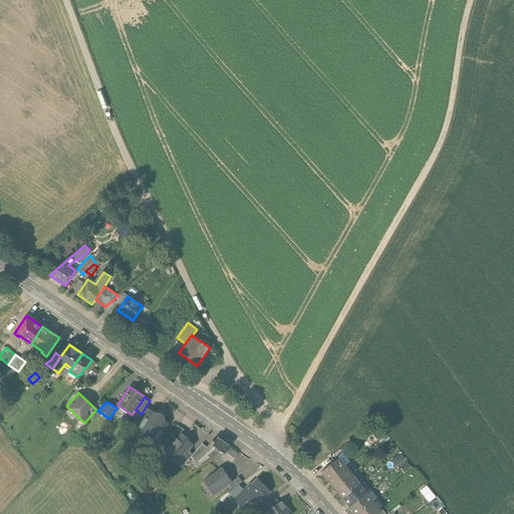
[(146,407),(138,419),(143,422),(151,411),(146,407)]
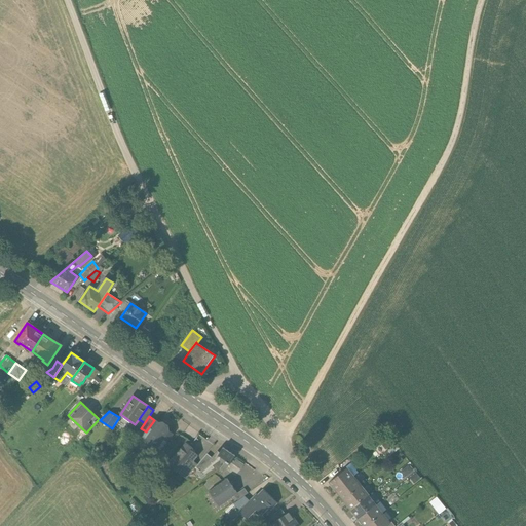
[(146,431),(139,442),(140,447),(146,452),(151,451),(152,449),(153,449),(159,452),(172,434),(166,430),(167,428),(167,425),(162,422),(160,423),(159,423),(154,420),(146,431)]
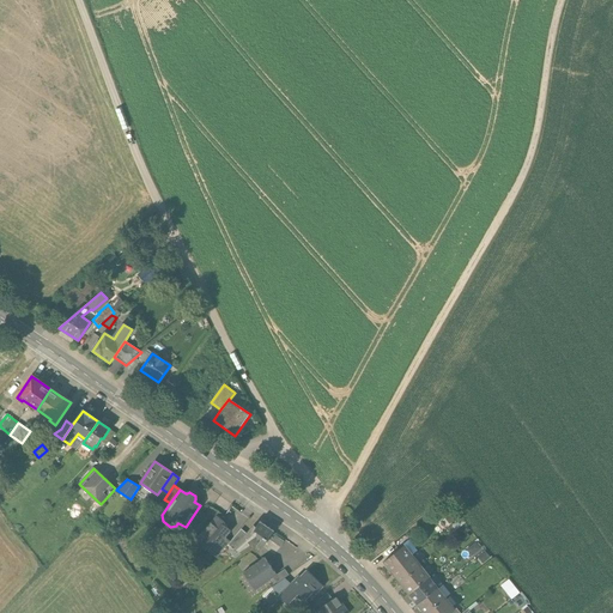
[(217,516),(198,539),(200,536),(207,542),(204,547),(211,553),(225,538),(230,530),(223,525),(225,523),(217,516)]
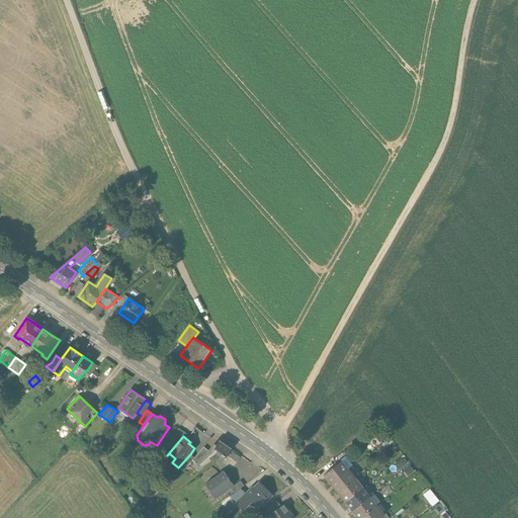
[(231,448),(220,441),(211,453),(208,451),(197,464),(200,467),(213,458),(213,459),(221,463),(222,461),(231,448)]
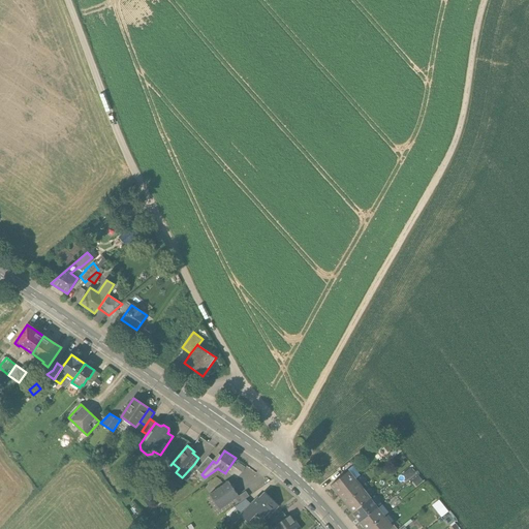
[(198,468),(196,470),(201,474),(213,461),(209,457),(198,468)]
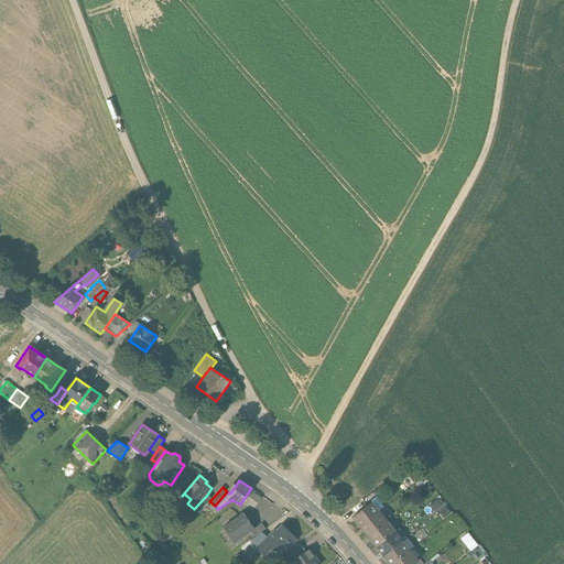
[(207,495),(194,509),(199,513),(209,501),(212,499),(207,495)]
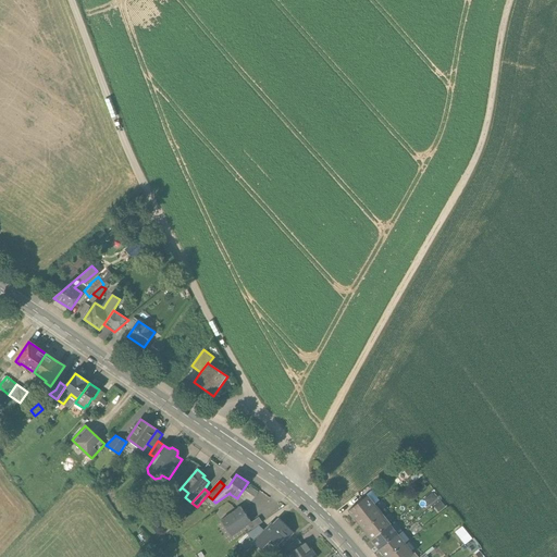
[(431,505),(440,496),(433,490),(424,498),(431,505)]
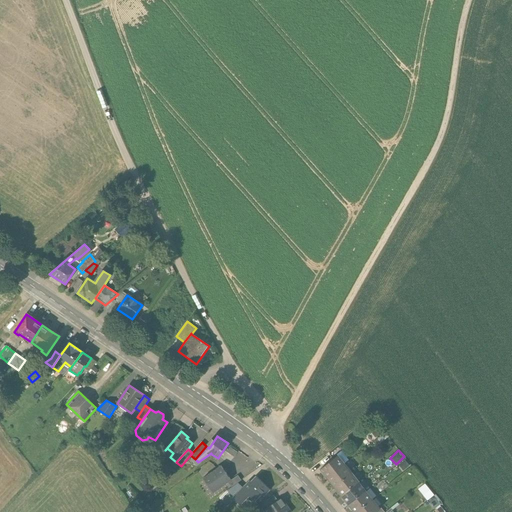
[(222,458),(230,463),(235,456),(227,451),(222,458)]
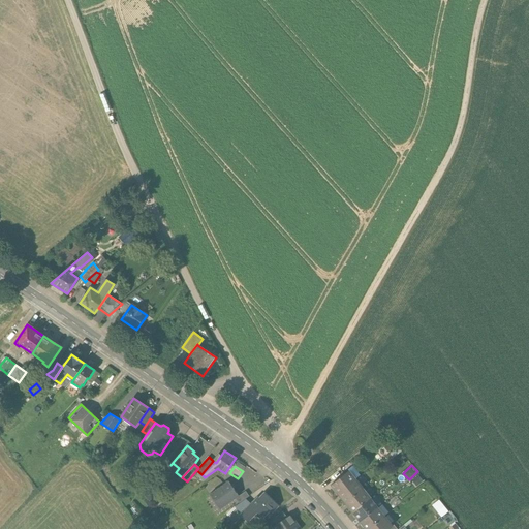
[(355,480),(348,471),(331,485),(338,494),(355,480)]
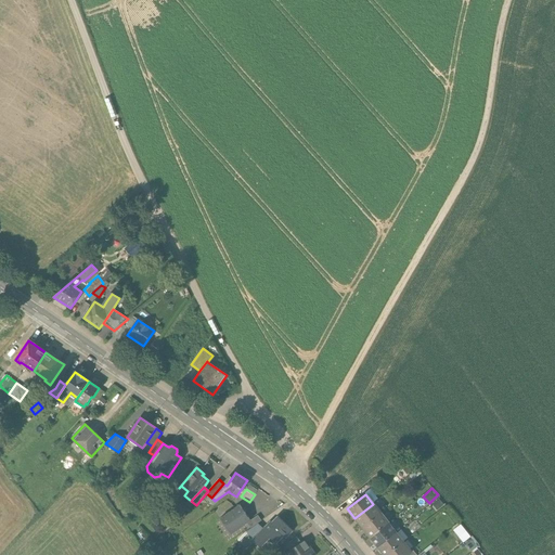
[(215,508),(219,516),(241,505),(236,498),(215,508)]
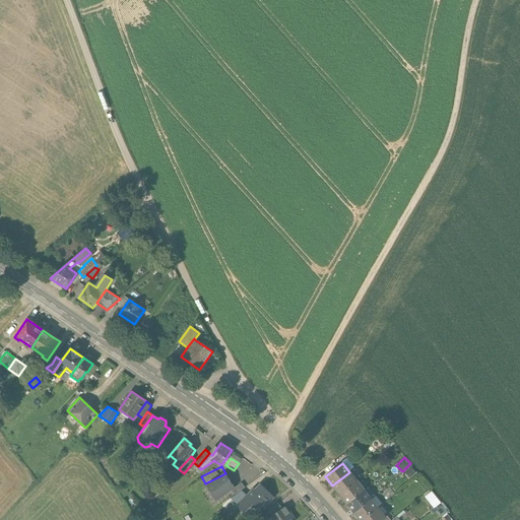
[(349,472),(332,485),(340,495),(356,481),(349,472)]
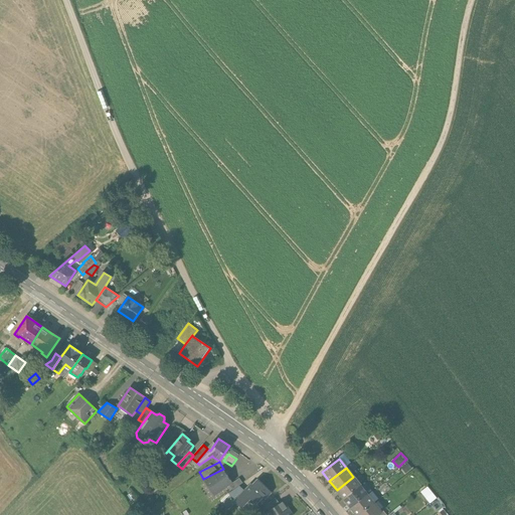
[(222,470),(204,483),(214,497),(232,484),(222,470)]
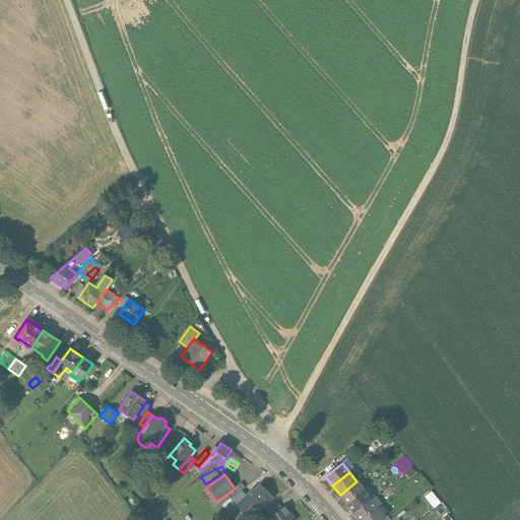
[(356,481),(340,495),(346,504),(347,504),(364,491),(365,491),(356,481)]
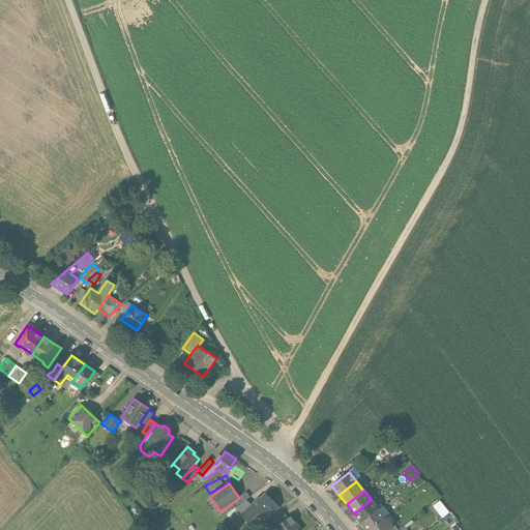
[(278,506),(265,494),(260,500),(259,499),(252,506),(242,516),(248,522),(258,512),(263,518),(272,508),(274,510),(278,506)]
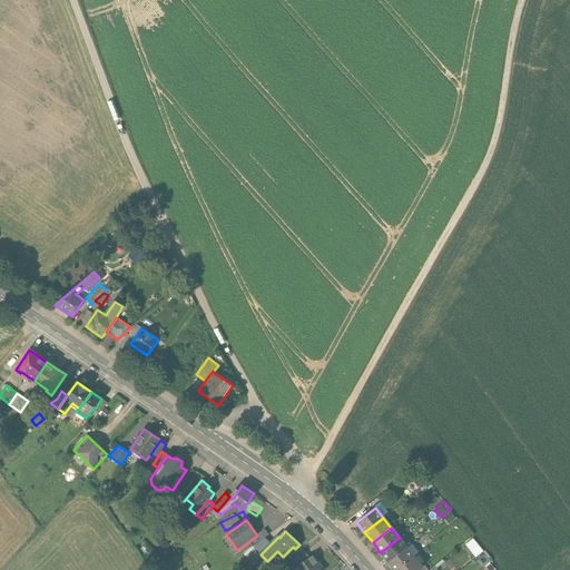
[(264,538),(253,546),(261,554),(271,544),(264,538)]
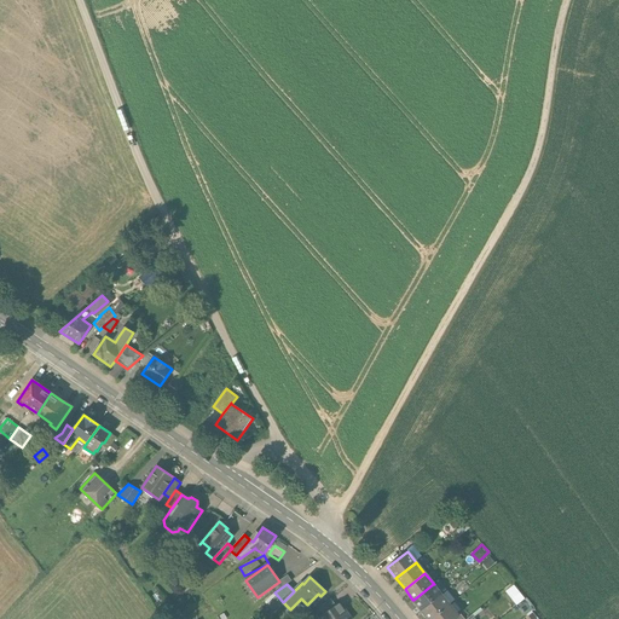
[(433,584),(414,600),(412,600),(421,611),(441,595),(433,584)]
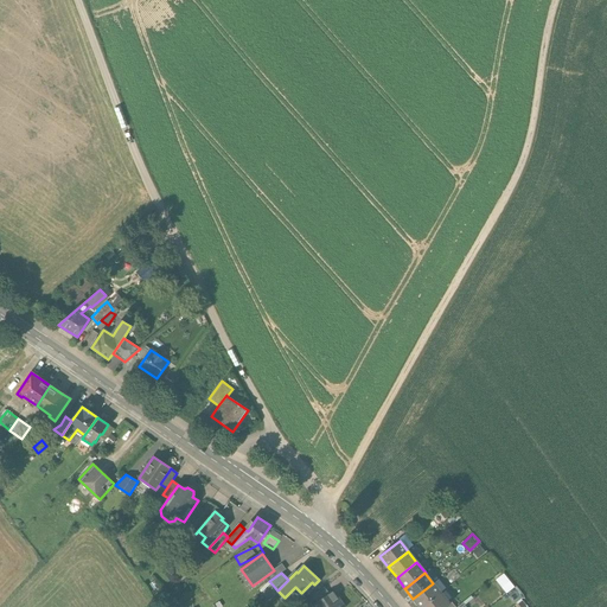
[(433,583),(413,599),(419,606),(423,606),(441,593),(433,583)]
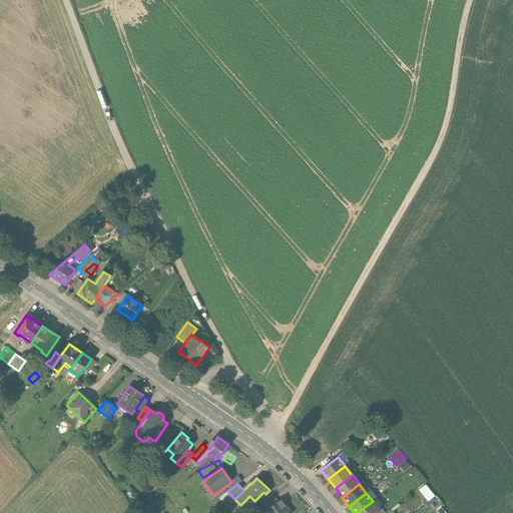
[(274,497),(265,504),(268,509),(278,502),(274,497)]
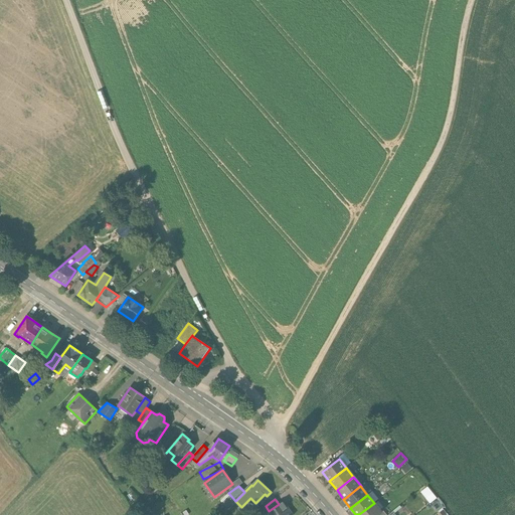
[(286,509),(282,503),(283,502),(282,502),(279,504),(269,511),(267,513),(268,514),(291,514),(287,508),(286,509)]
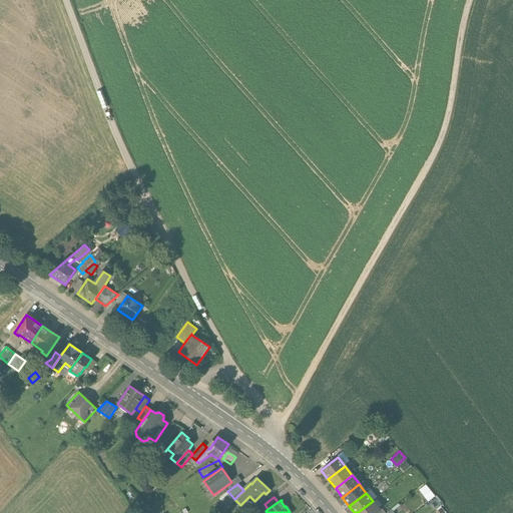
[(373,501),(358,512),(377,512),(381,510),(380,510),(373,501)]
